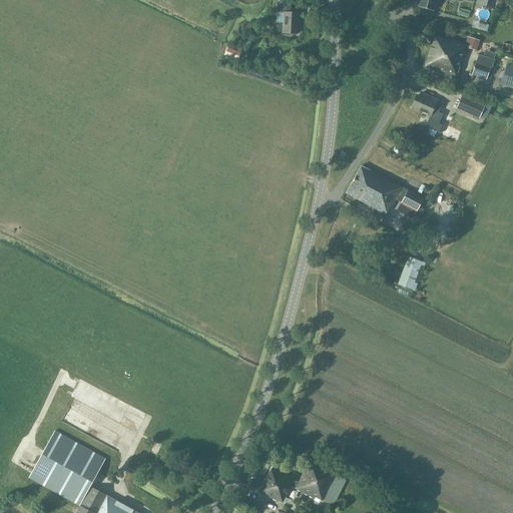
[(436,0),(420,0),(418,7),(433,12),(436,0)]
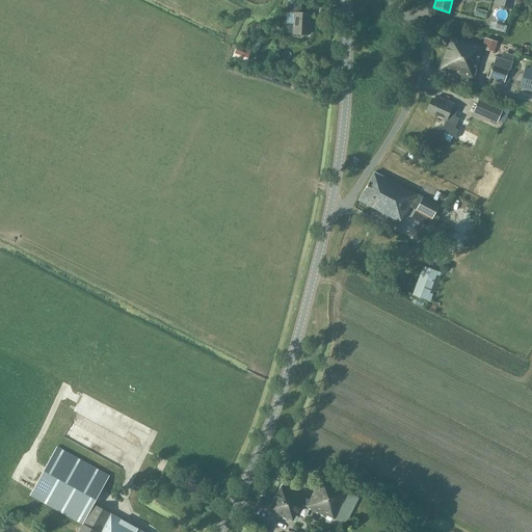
[(512,0),(501,0),(500,6),(510,9),(512,0)]
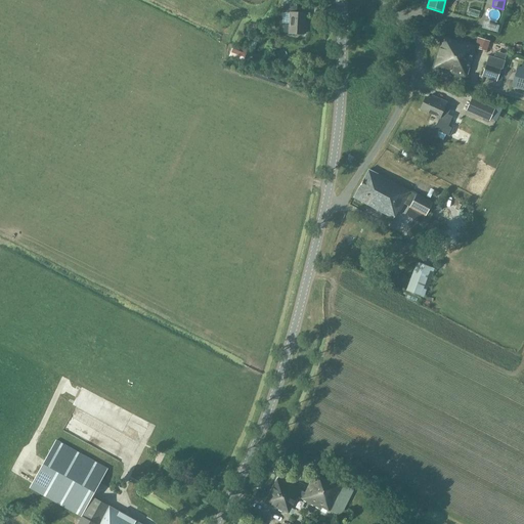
[(282,6),(282,13),(290,14),(289,25),(286,25),(284,26),(284,32),(286,34),(288,34),(297,35),(303,35),(303,27),(305,27),(305,14),(298,14),(296,13),(296,6),(282,6)]
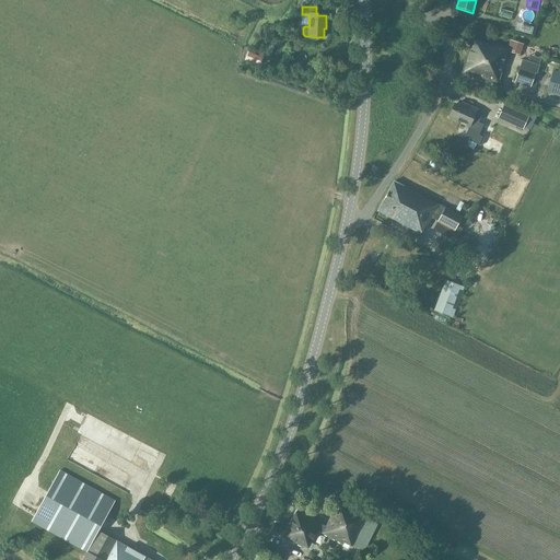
[(518,20),(516,28),(527,31),(529,23),(518,20)]
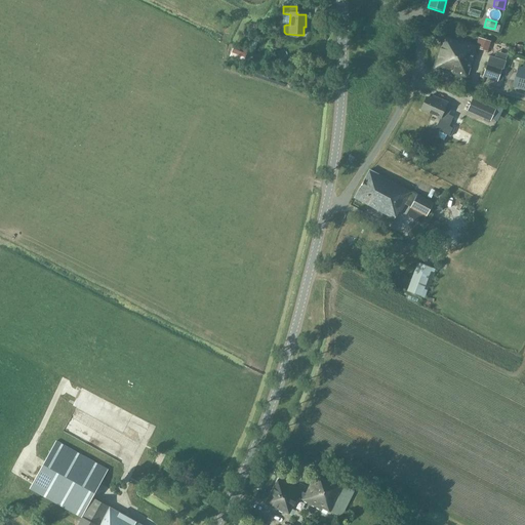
[(442,36),(433,69),(434,70),(434,69),(468,79),(470,69),(471,69),(477,47),(478,48),(478,49),(488,52),(488,51),(491,44),(491,42),(478,38),(476,45),(442,36)]
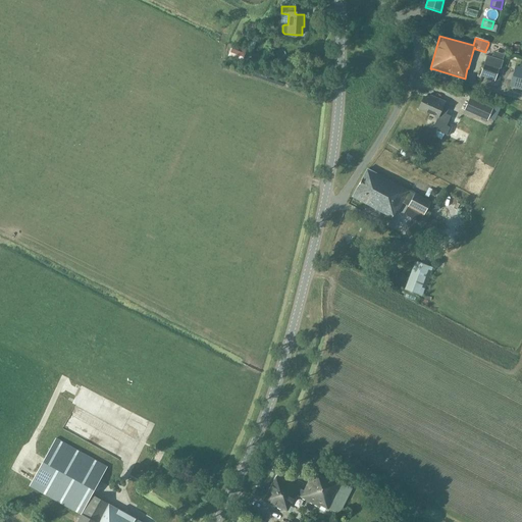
[(243,61),(245,54),(231,49),(228,56),(243,61)]
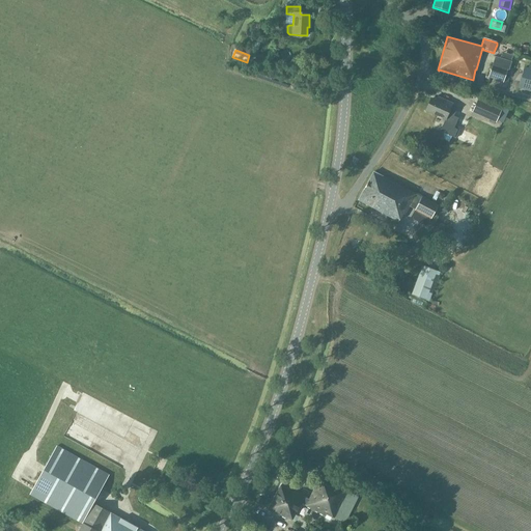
[(488,68),(492,56),(486,55),(483,64),(479,63),(478,66),(488,68)]
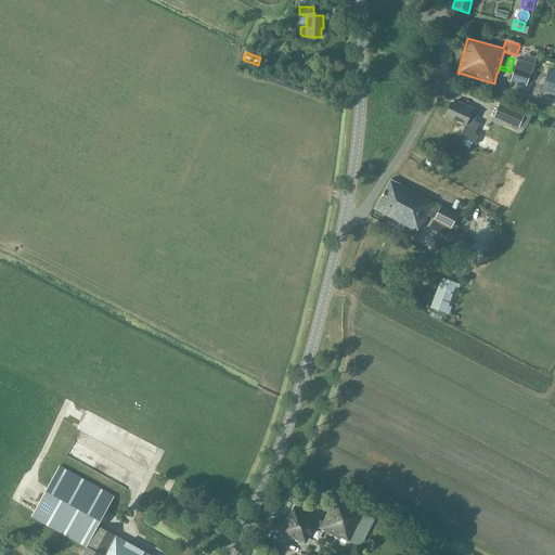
[(518,59),(511,82),(527,88),(531,73),(530,73),(532,64),(518,59)]
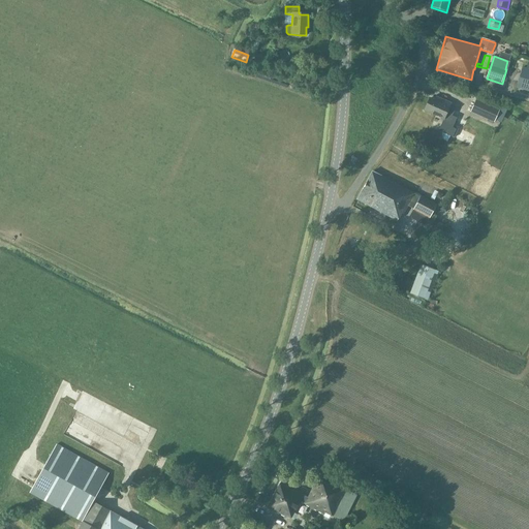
[(528,61),(528,62),(526,68),(522,67),(517,88),(528,91),(528,61)]
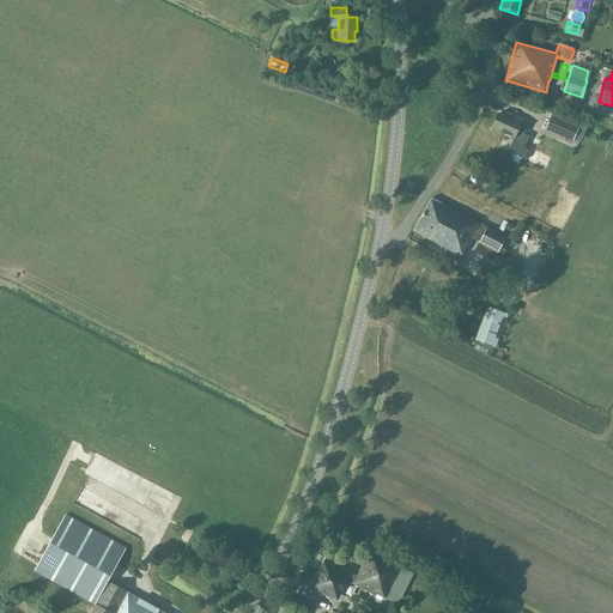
[(525,159),(528,151),(525,150),(529,138),(523,135),(527,128),(521,126),(523,121),(505,113),(504,116),(497,114),(491,128),(514,139),(513,144),(514,144),(509,153),(525,159)]
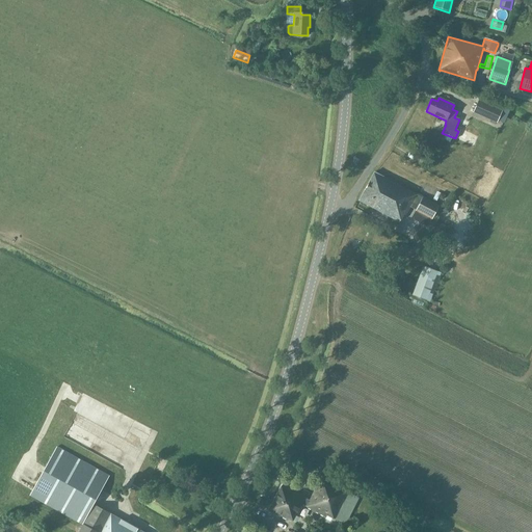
[(479,101),(473,112),(480,115),(481,113),(498,121),(502,111),(479,101)]
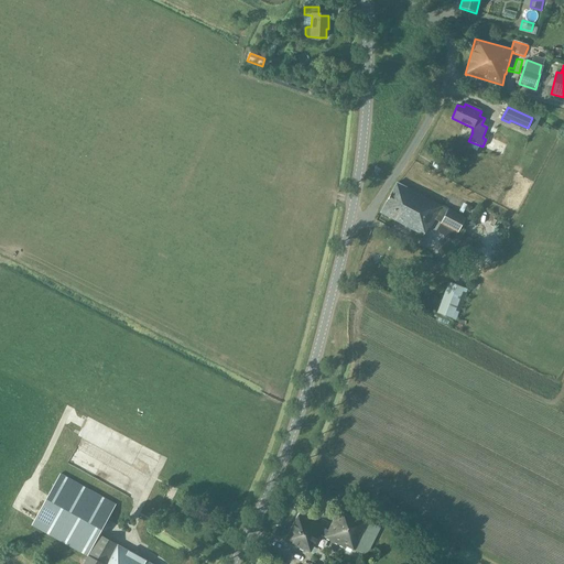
[(397,182),(380,214),(423,236),(427,227),(430,228),(434,220),(442,206),(399,183),(397,182)]
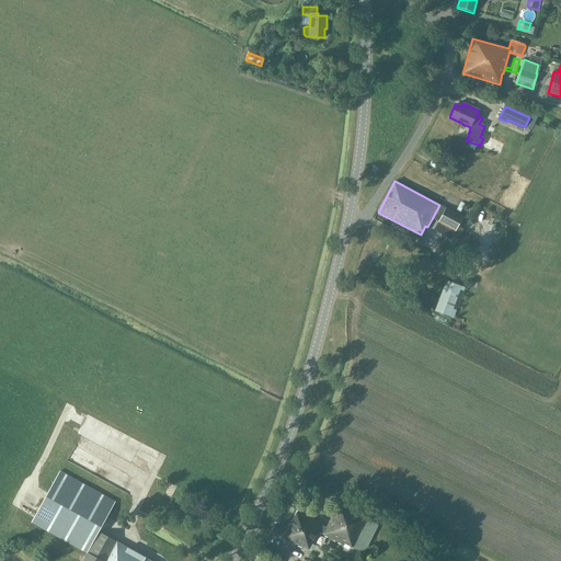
[(441,225),(436,231),(451,240),(455,232),(464,217),(446,208),(438,222),(441,225)]
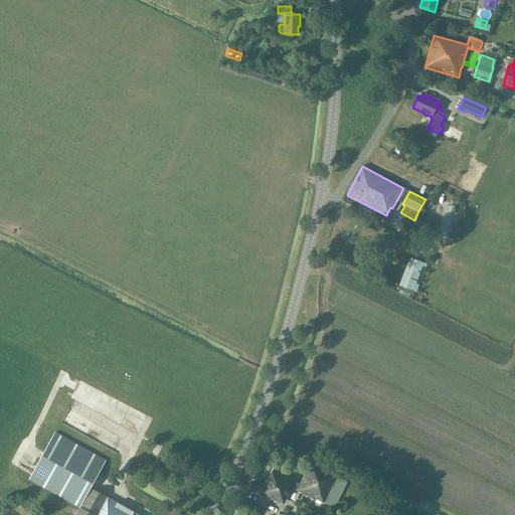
[(409,258),(399,287),(413,292),(423,264),(409,258)]
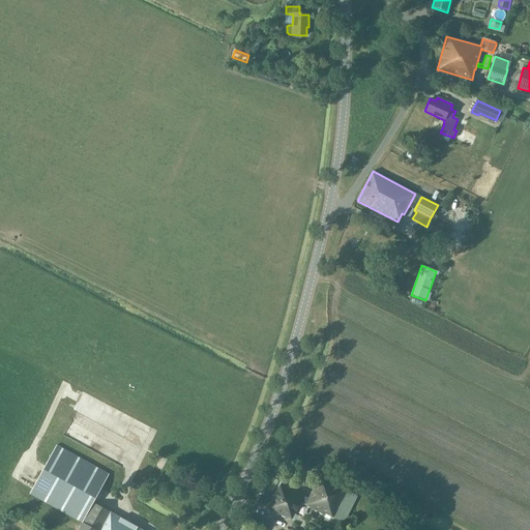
[(57,445),(43,470),(30,494),(63,512),(82,524),(78,529),(143,529),(111,512),(94,503),(110,474),(57,445)]
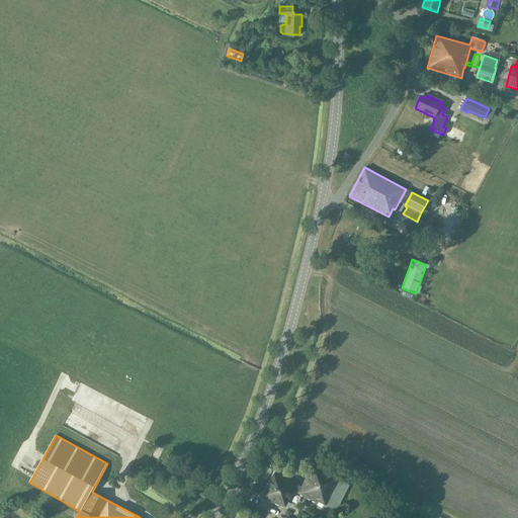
[(149,470),(153,461),(143,456),(138,465),(149,470)]
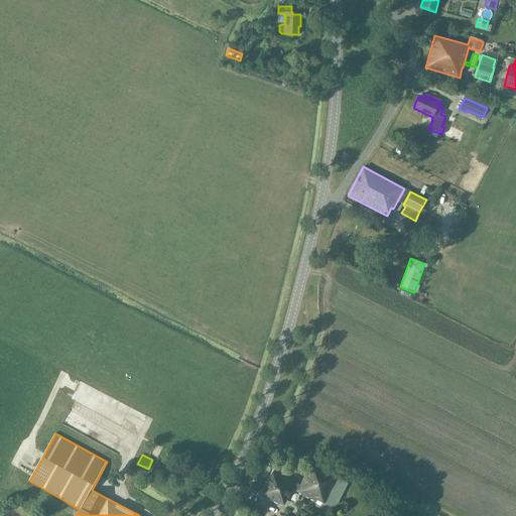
[(317,501),(335,509),(348,484),(338,479),(312,466),(301,487),(274,474),(263,497),(284,507),(287,501),(288,502),(294,491),(317,502),(317,501)]
